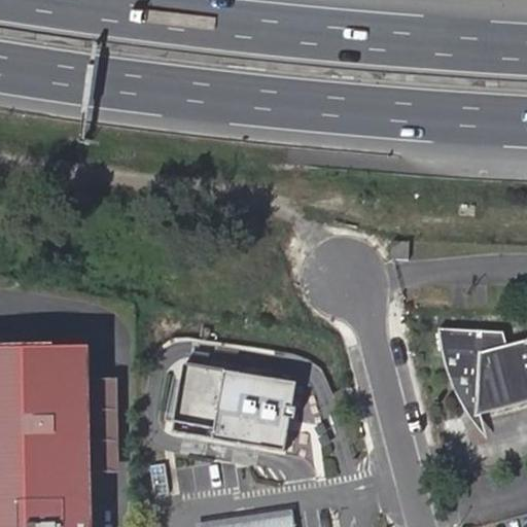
[(409,259),(409,243),(392,243),(392,259),(409,259)]
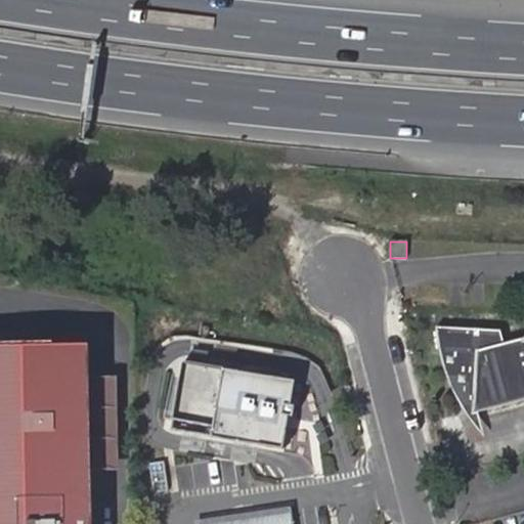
[(523,339),(504,345),(493,347),(477,351),(480,329),(436,325),(437,335),(440,349),(446,374),(451,385),(472,386),(471,411),(477,411),(523,398),(523,339)]
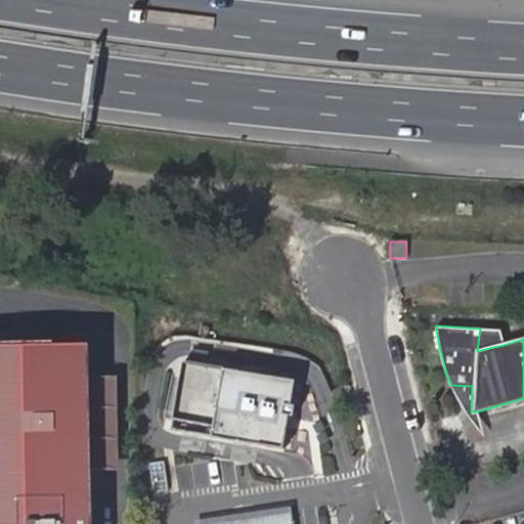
[(493,347),(504,345),(500,331),(480,329),(477,351),(493,347)]
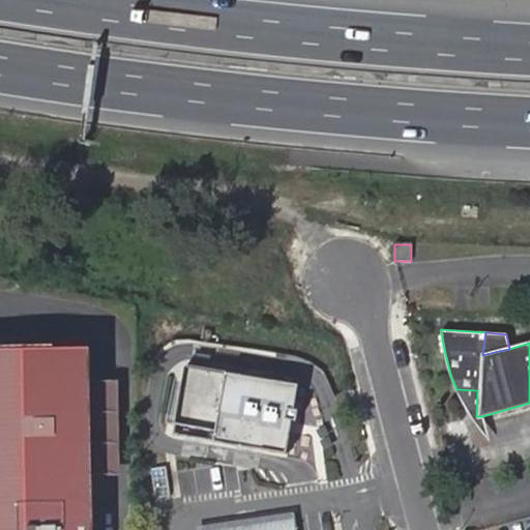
[(0,349),(0,529),(91,529),(91,471),(90,379),(90,349),(0,349)]
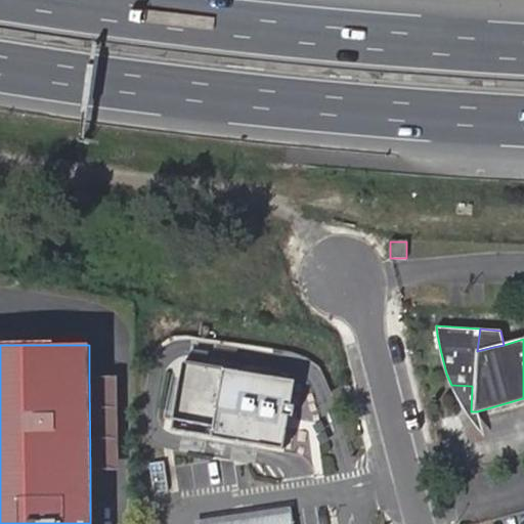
[(291,405),(295,381),(182,361),(180,373),(172,372),(164,418),(172,419),(170,430),(181,432),(201,435),(233,441),(252,444),(284,449),(287,430),(289,417),(294,417),(295,406),(291,405)]
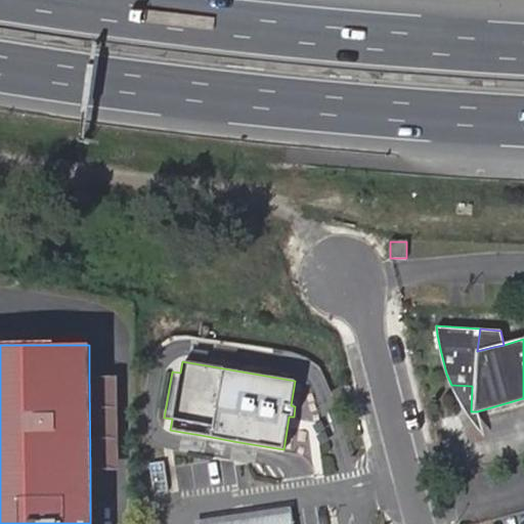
[(113,466),(112,375),(89,375),(90,466),(113,466)]
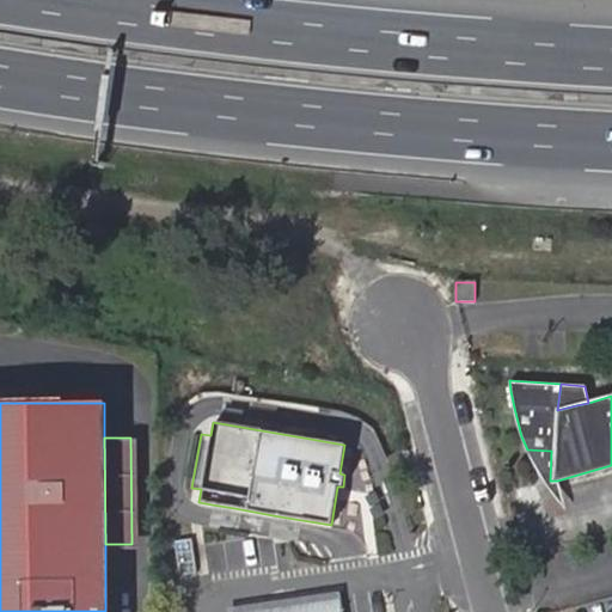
[(564,513),(557,481),(550,481),(551,451),(527,450),(531,459),(549,491),(557,505),(564,513)]
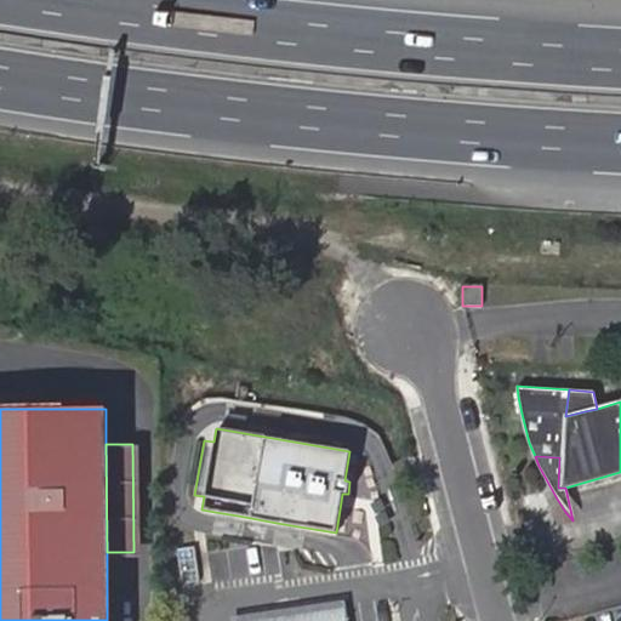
[(340,510),(347,512),(351,495),(348,494),(342,494),(340,510)]
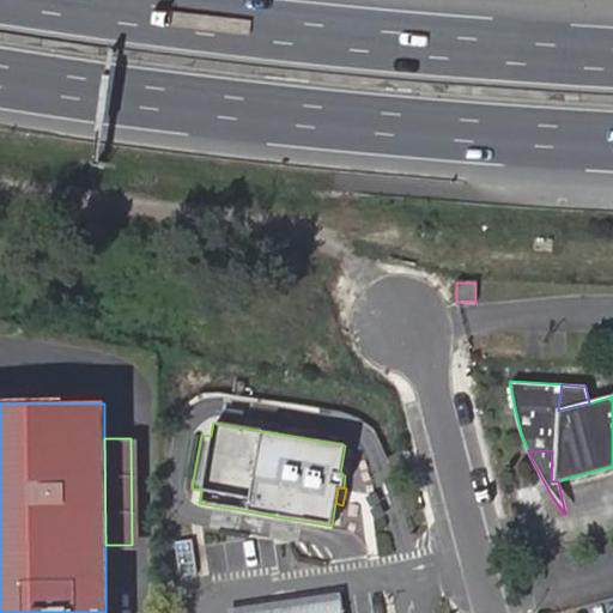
[(212,505),(211,511),(234,516),(235,509),(212,505)]
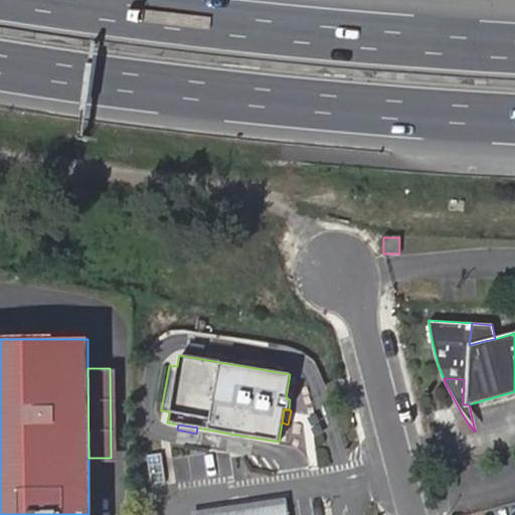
[(229,434),(227,439),(246,442),(247,437),(229,434)]
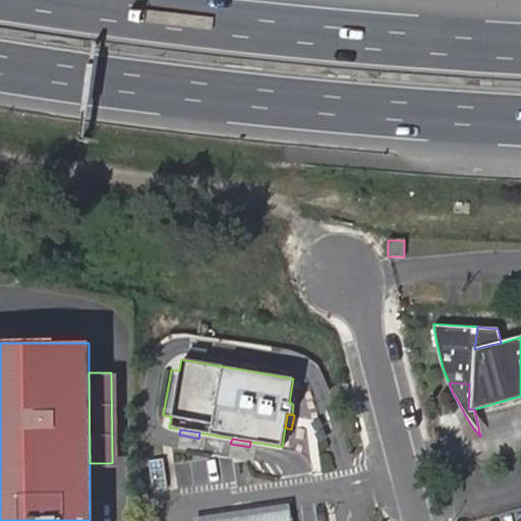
[(288,520),(287,507),(197,520),(196,520),(288,520)]
